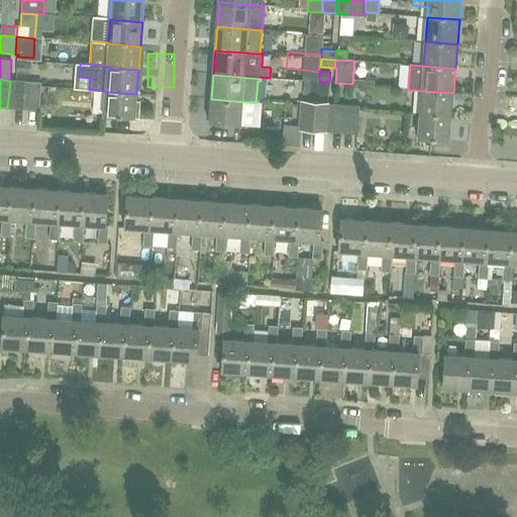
[(16,81),(14,109),(26,110),(28,82),(16,81)]
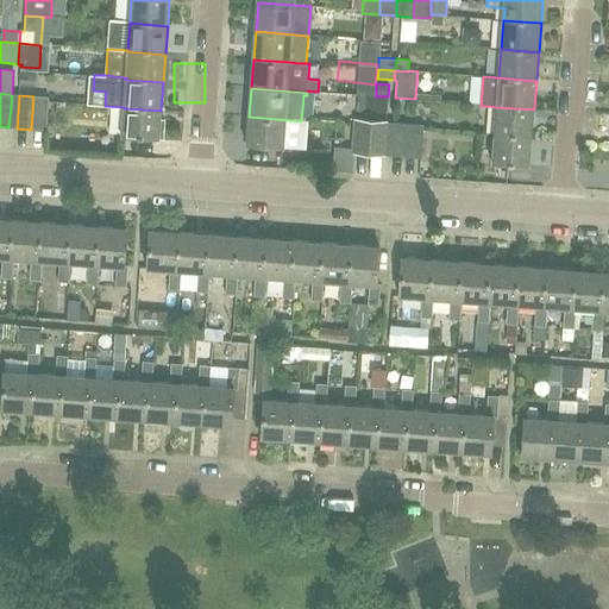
[(33,96),(31,130),(45,131),(46,131),(49,98),(33,96)]
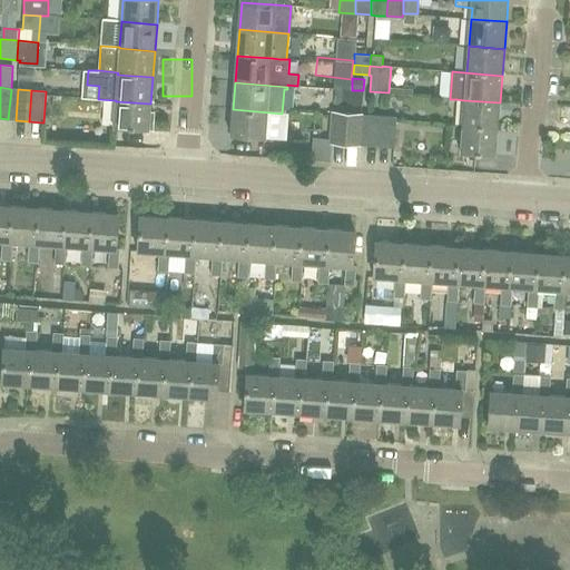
[(68,112),(69,91),(47,90),(46,112),(68,112)]
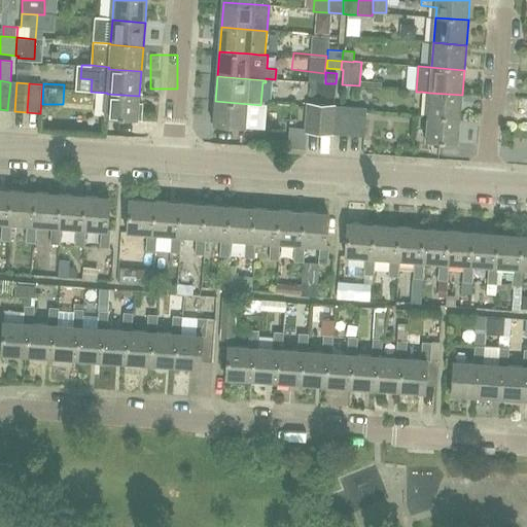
[(316,98),(335,99),(336,83),(325,83),(317,83),(316,98)]
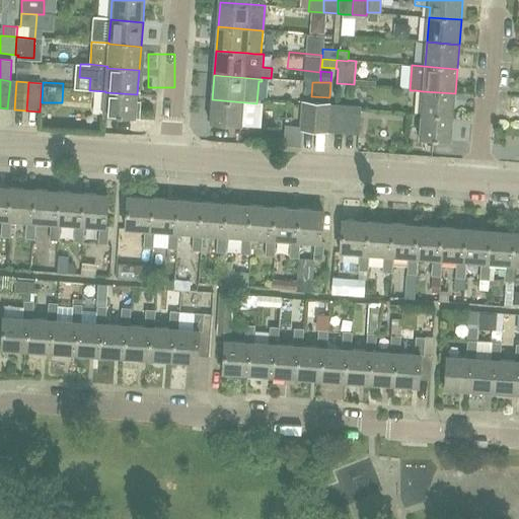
[(455,93),(423,91),(423,99),(422,116),(453,118),(455,93)]
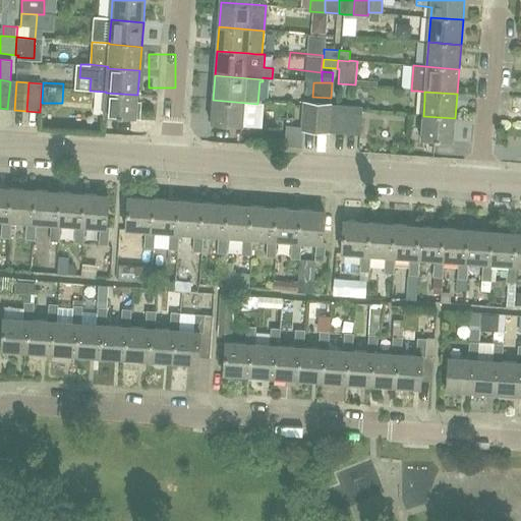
[(137,95),(106,93),(104,117),(135,120),(135,119),(139,119),(140,103),(136,102),(137,95)]
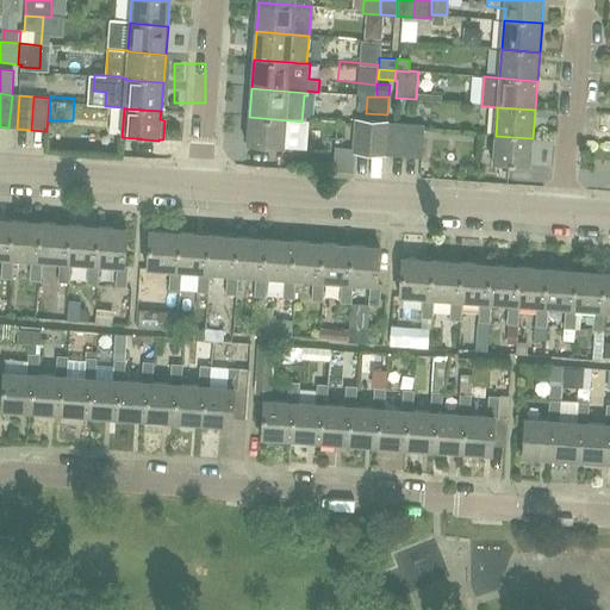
[(302,122),(249,117),(247,147),(284,149),(286,120),(302,122)]
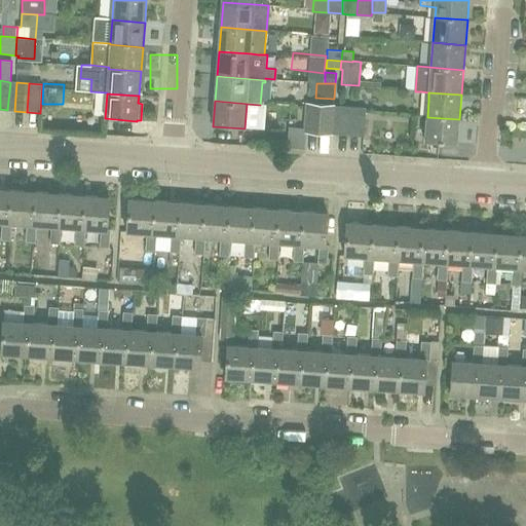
[(321,105),(307,104),(305,133),(318,134),(321,105)]
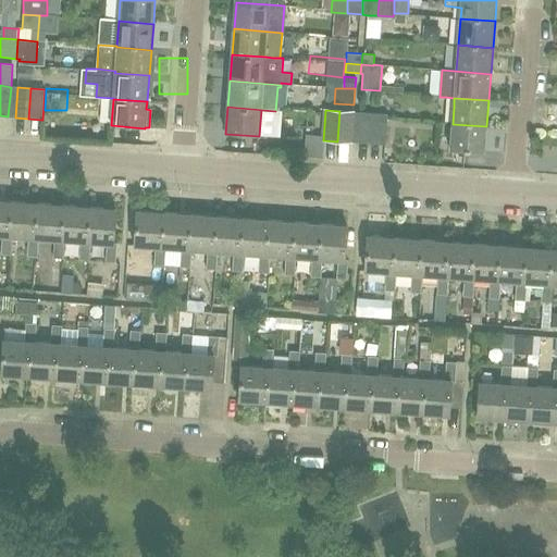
[(355,143),(358,111),(339,110),(339,111),(337,141),(355,143)]
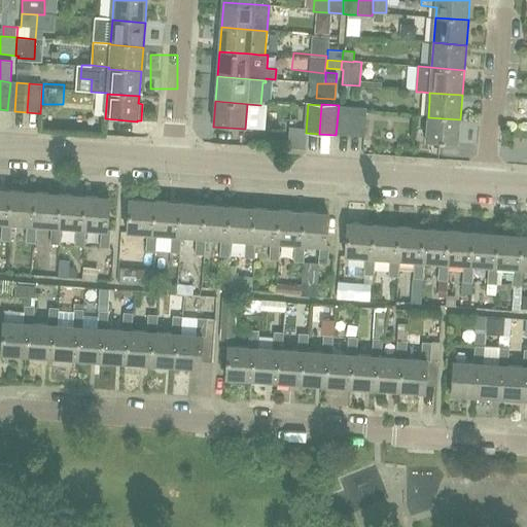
[(352,136),(354,107),(339,105),(336,135),(352,136)]
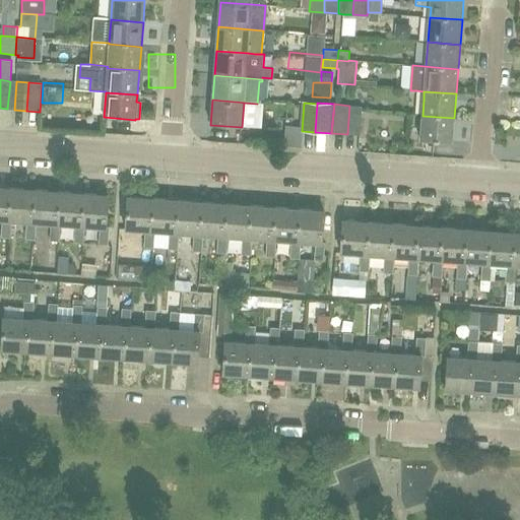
[(349,106),(347,134),(360,135),(362,107),(349,106)]
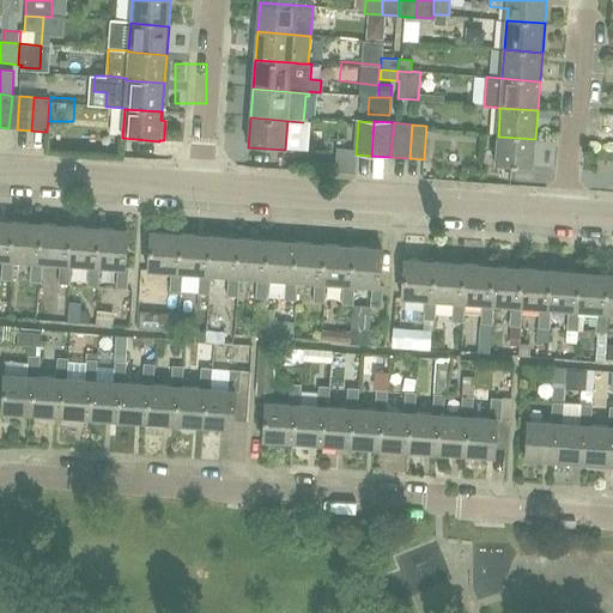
[(533,168),(535,139),(498,137),(496,165),(533,168)]
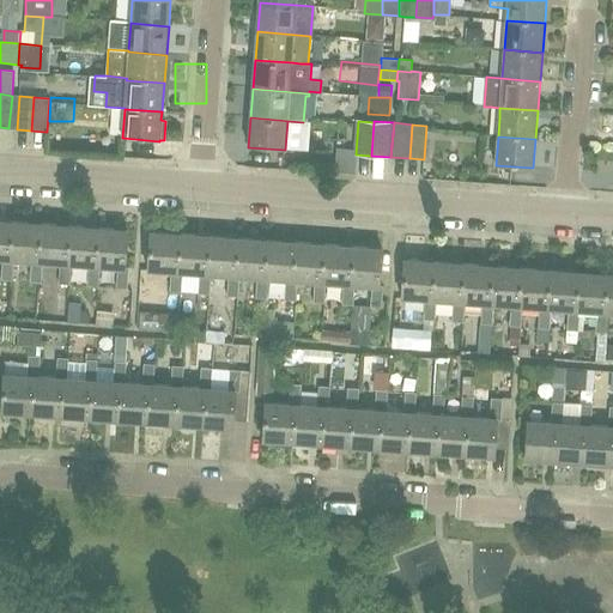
[(0,259),(2,260),(0,280),(8,281),(12,281),(13,261),(7,260),(11,222),(0,220),(0,259)]
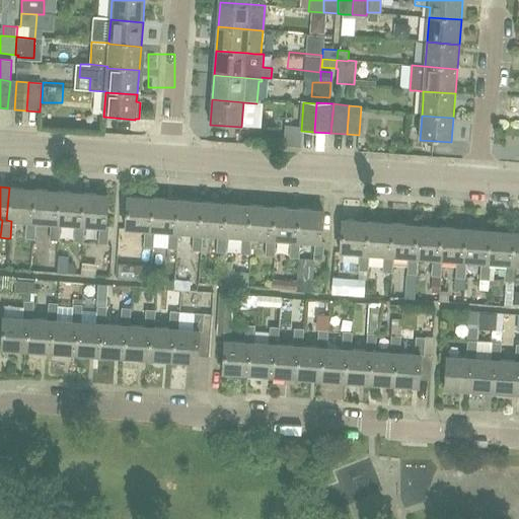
[(30,222),(33,190),(9,188),(6,220),(11,221),(26,222),(25,239),(34,239),(35,222),(30,222)]
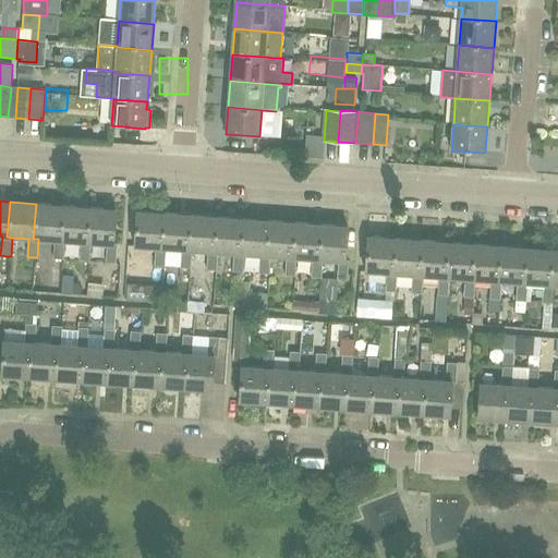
[(60,240),(62,206),(36,204),(33,239),(38,239),(53,240),(52,259),(63,261),(64,241),(60,240)]
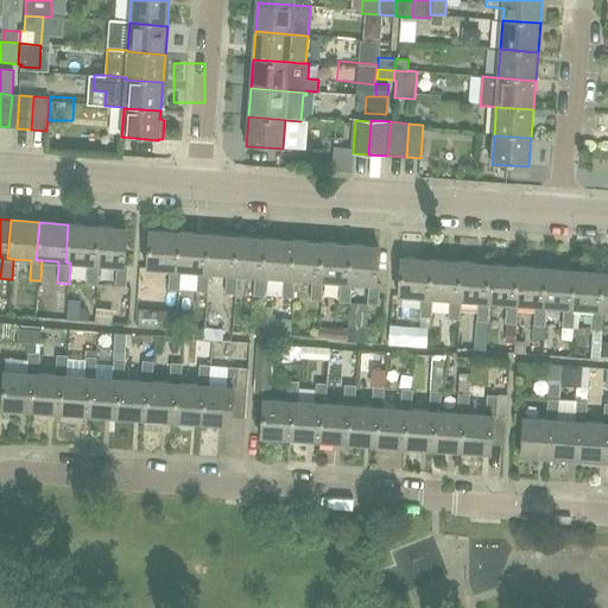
[(94,264),(96,226),(68,225),(65,261),(70,263),(88,264),(87,284),(97,285),(100,264),(94,264)]
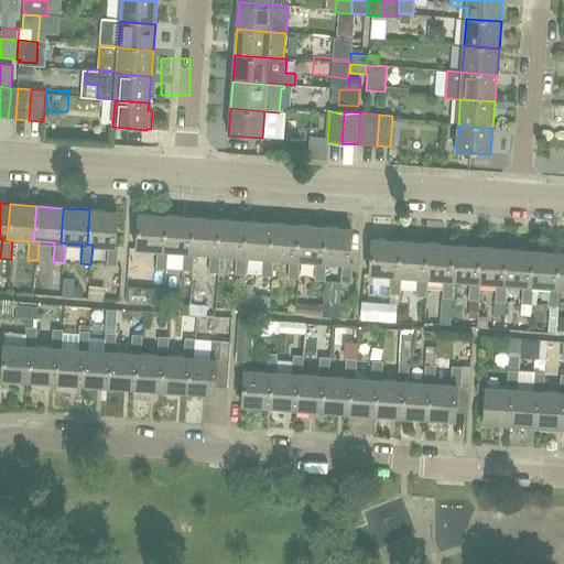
[(87,245),(93,245),(108,246),(107,266),(116,267),(118,247),(114,247),(116,212),(89,209),(87,245)]
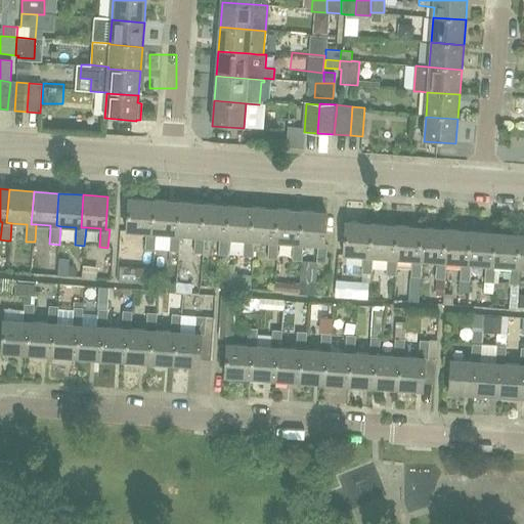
[(151,233),(154,201),(128,199),(126,232),(145,233),(144,249),(155,250),(156,233),(151,233)]
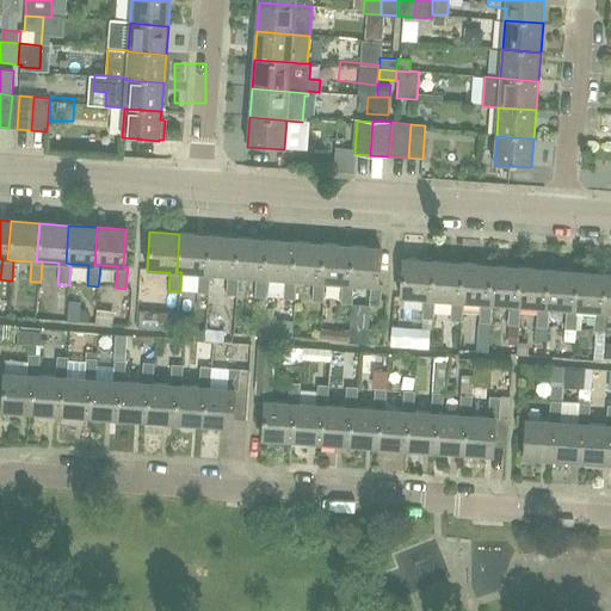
[(205,275),(208,236),(179,234),(177,272),(181,272),(198,273),(197,294),(209,294),(210,275),(205,275)]
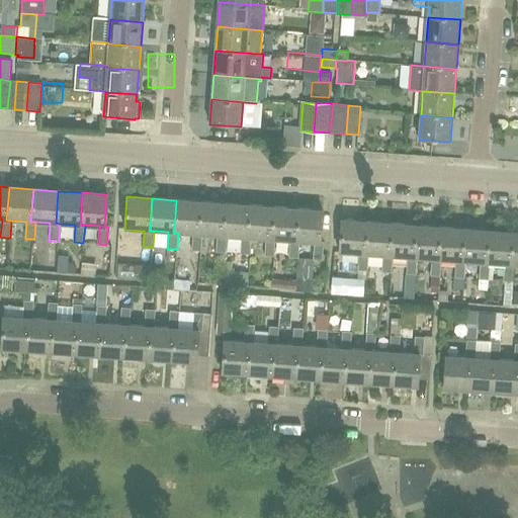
[(198,234),(200,201),(176,200),(174,233),(178,233),(193,234),(192,251),(201,252),(202,235),(198,234)]
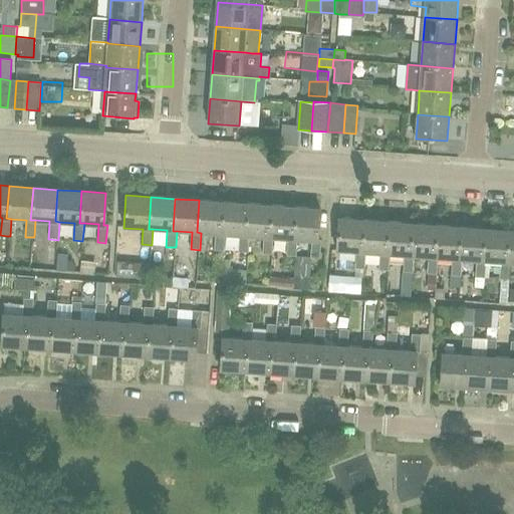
[(221,234),(223,202),(199,200),(197,232),(201,233),(215,233),(214,250),(224,251),(225,234),(221,234)]
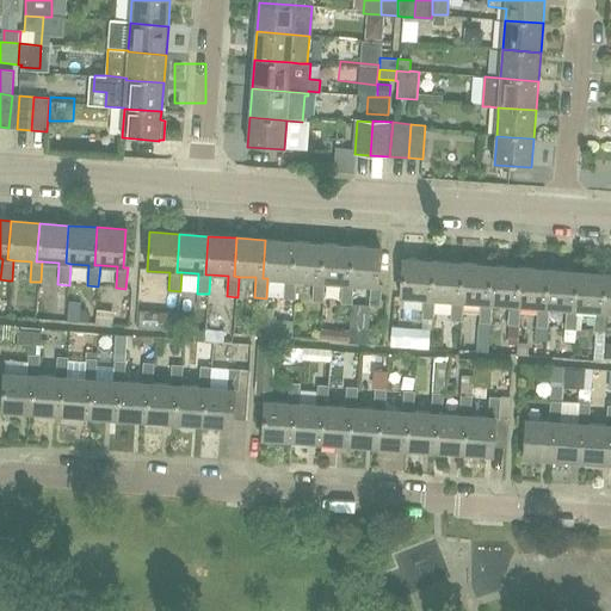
[(290,279),(294,241),(265,240),(263,278),(267,278),(284,279),(283,300),(294,301),(295,281),(290,279)]
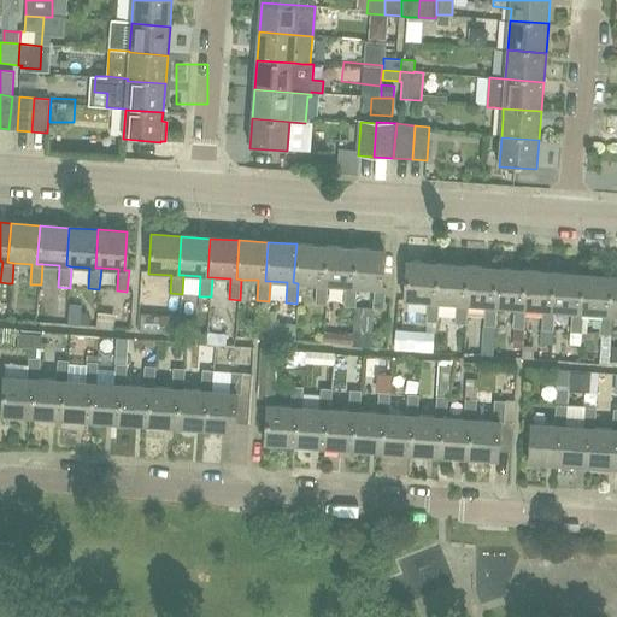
[(322,285),(324,246),(297,244),(293,282),(298,283),(317,285),(315,305),(327,306),(328,285),(322,285)]
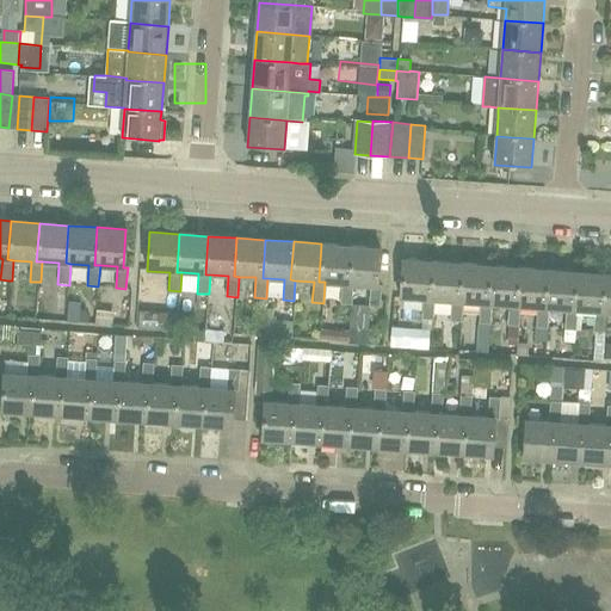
[(347,284),(350,245),(321,244),(319,282),(325,282),(343,283),(341,304),(351,304),(352,284),(347,284)]
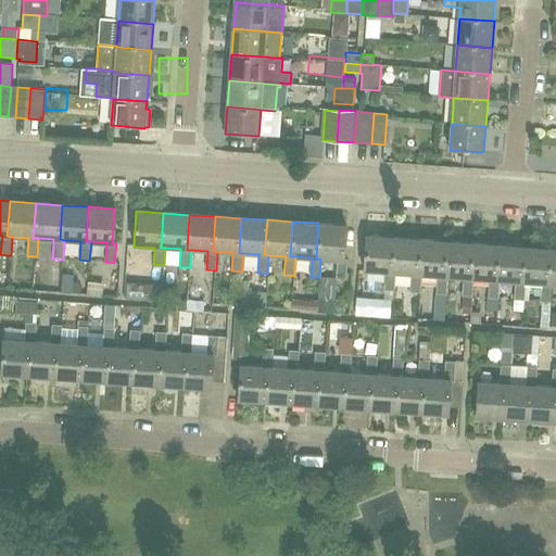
[(316,258),(320,258),(337,260),(336,279),(345,279),(346,261),(343,261),(345,225),(318,223),(316,258)]
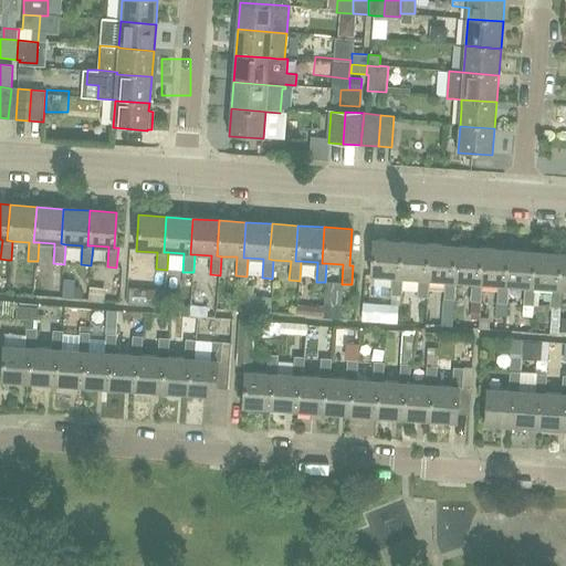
[(392,278),(390,295),(401,296),(402,279),(397,278),(400,242),(374,240),(370,276),(392,278)]
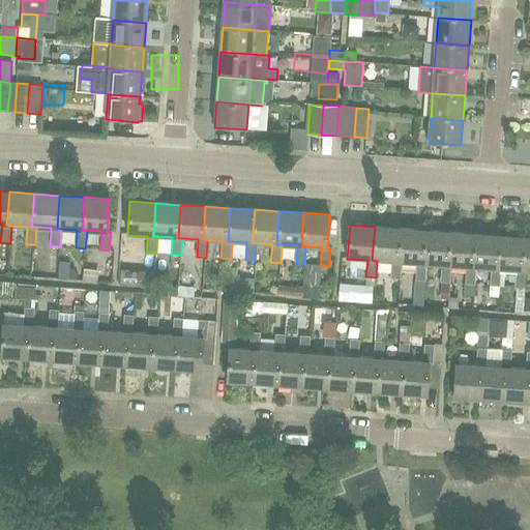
[(377,261),(392,262),(390,278),(401,280),(402,262),(396,262),(400,229),(375,227),(372,260),(377,261)]
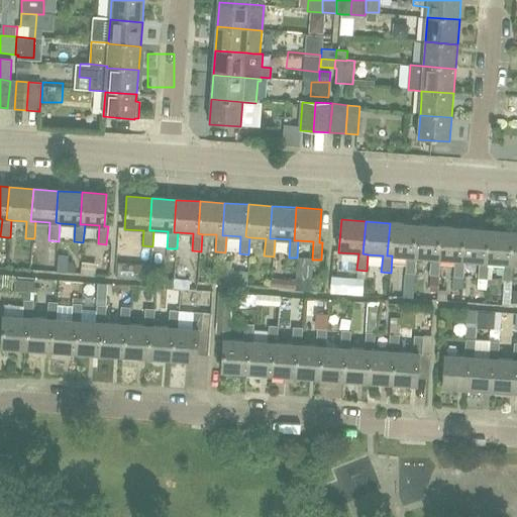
[(411,257),(413,225),(390,223),(387,255),(392,255),(407,257),(405,274),(403,298),(413,298),(415,275),(416,257),(411,257)]
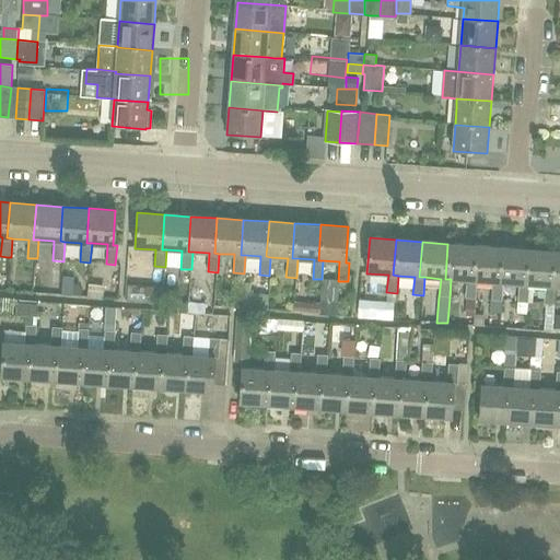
[(473,281),(475,245),(447,244),(445,279),(451,279),(466,280),(465,300),(465,316),(474,317),(475,300),(476,300),(477,281),(473,281)]
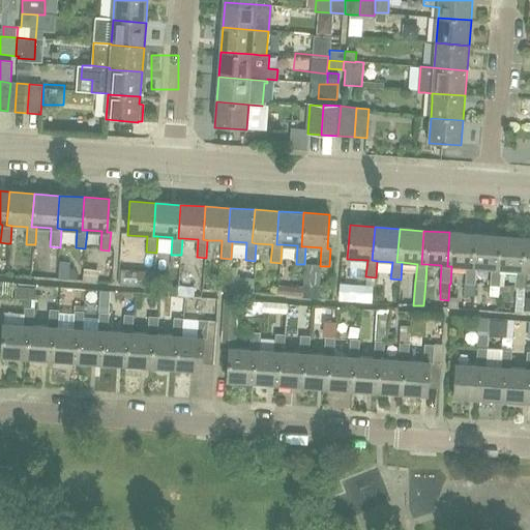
[(471,267),(473,234),(449,232),(447,266),(451,266),(467,267),(466,285),(465,285),(463,296),(473,297),(474,286),(475,286),(476,267),(471,267)]
